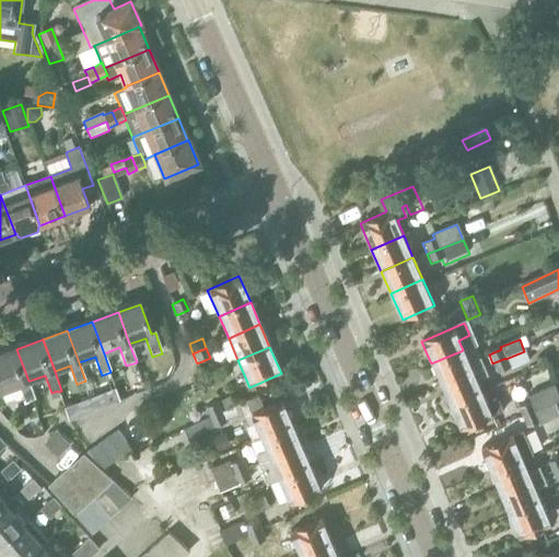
[(28,381),(16,349),(0,355),(0,392),(19,384),(26,404),(35,401),(28,381)]
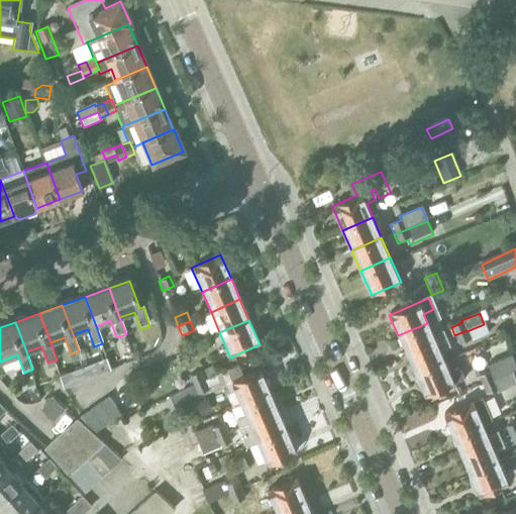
[(427,323),(398,335),(407,355),(435,343),(446,339),(442,331),(432,335),(427,323)]
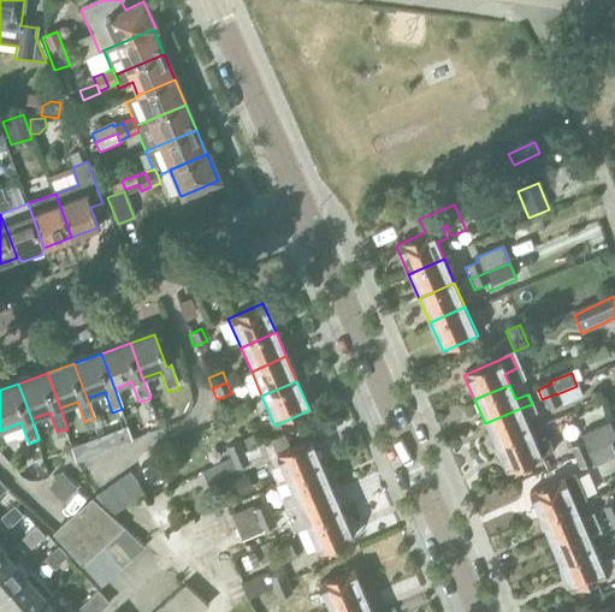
[(577,386),(556,394),(556,393),(542,399),(547,411),(561,405),(562,406),(581,398),(577,386)]
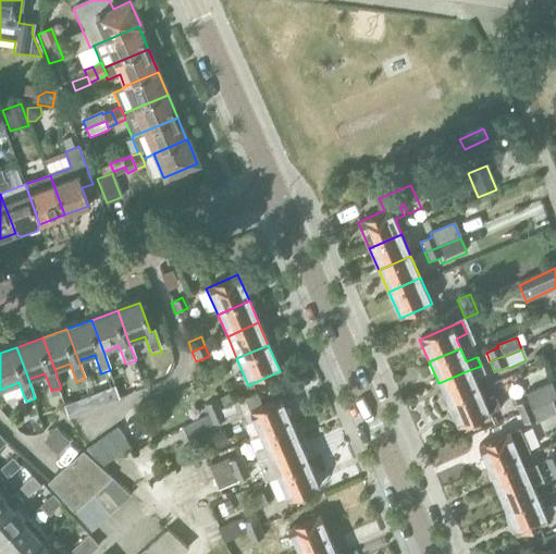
[(481,366),(469,370),(439,383),(448,406),(479,392),(473,379),(484,374),(481,366)]
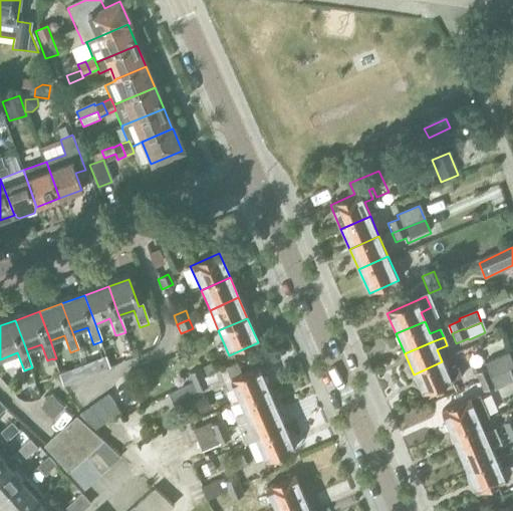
[(479,382),(491,377),(512,368),(512,366),(508,354),(484,364),(486,370),(476,374),(479,382)]
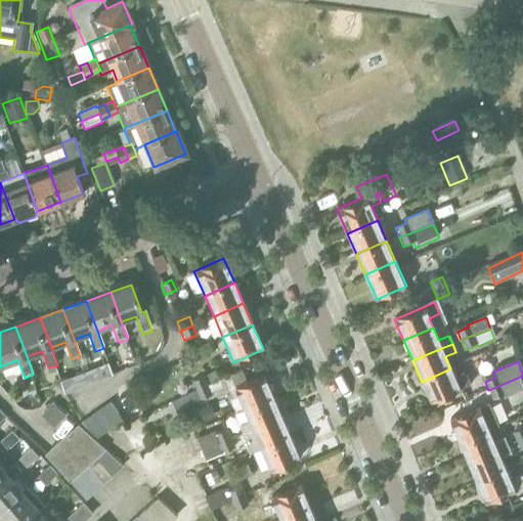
[(53,365),(48,367),(46,368),(49,376),(56,373),(54,366),(53,365)]
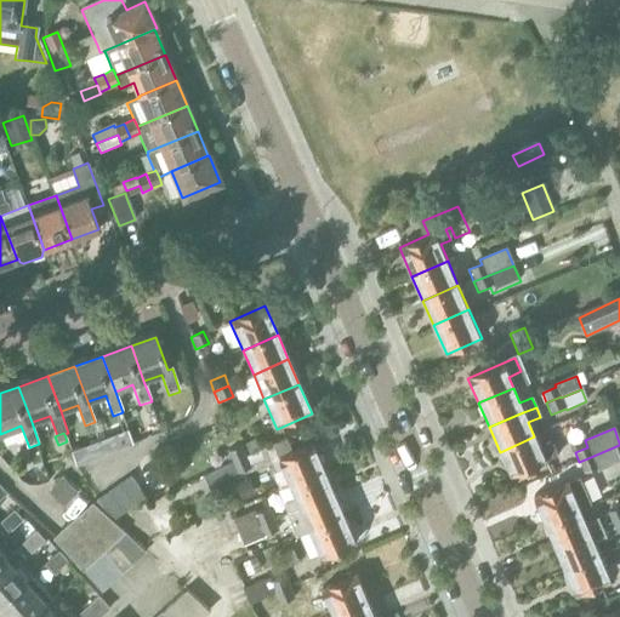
[(534,436),(500,452),(511,476),(557,457),(551,443),(539,449),(534,436)]
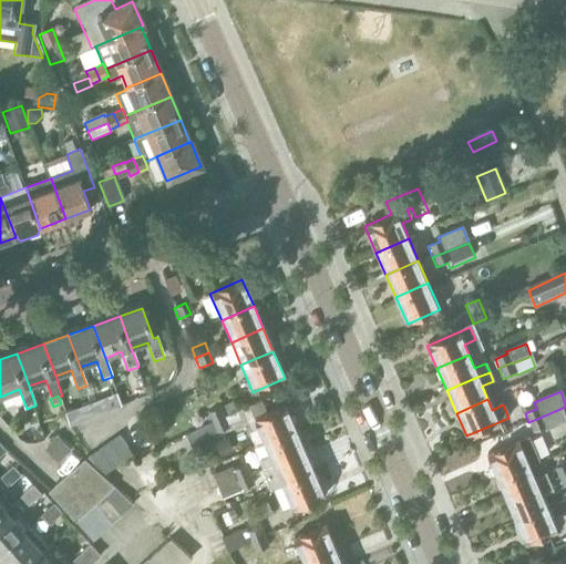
[(227,418),(237,413),(233,402),(223,407),(227,418)]
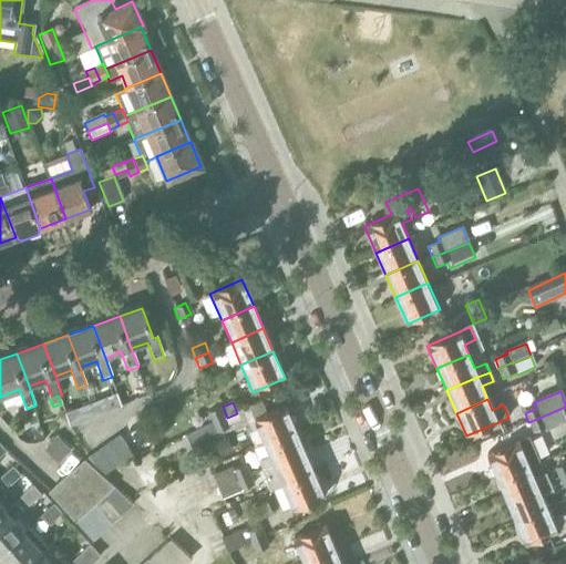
[(265,443),(296,430),(285,407),(267,414),(254,420),(265,443)]
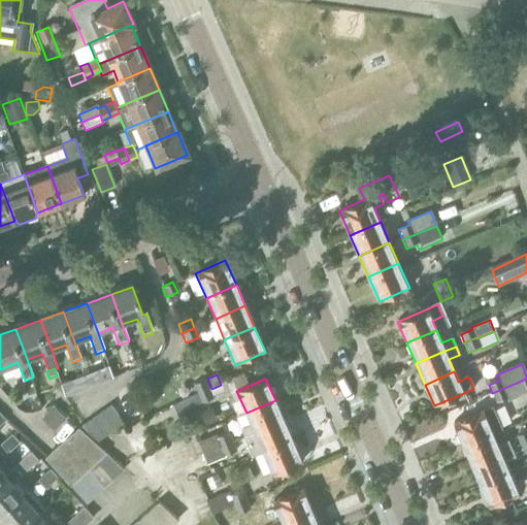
[(197,395),(209,390),(205,381),(193,386),(197,395)]
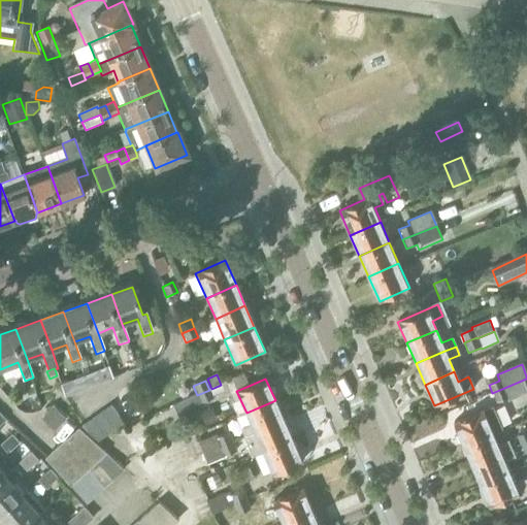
[(508,398),(504,388),(492,393),(496,403),(508,398)]
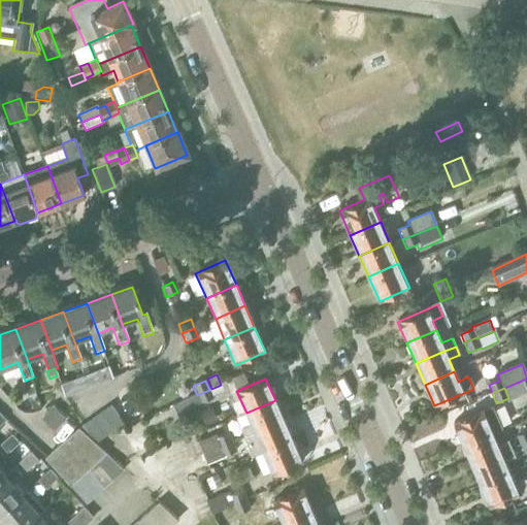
[(209,390),(197,395),(201,404),(213,398),(209,390)]
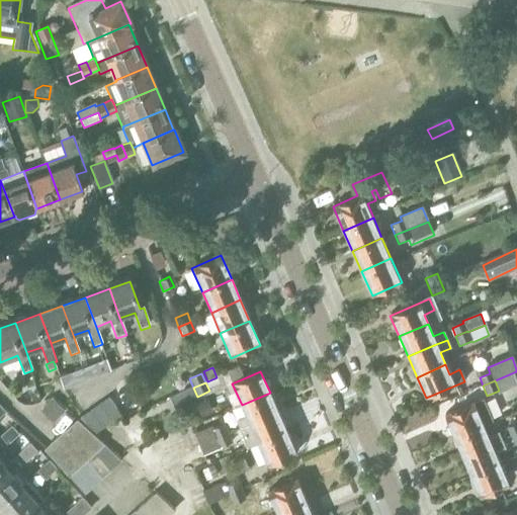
[(193,388),(183,393),(169,399),(173,408),(189,402),(188,400),(197,397),(193,388)]
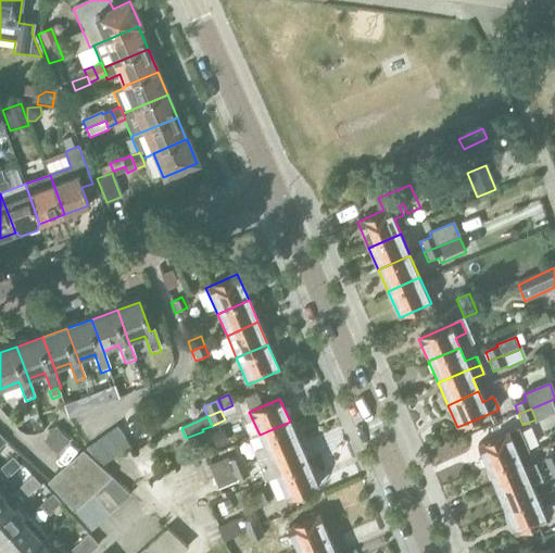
[(260,435),(265,449),(256,453),(260,461),(299,444),(290,422),(260,435)]
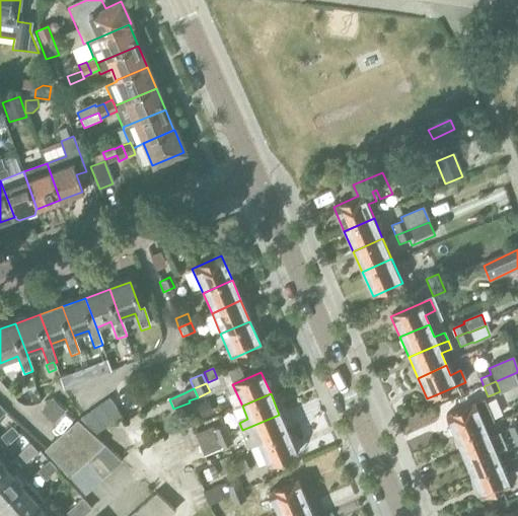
[(107,399),(99,406),(112,423),(121,417),(107,399)]
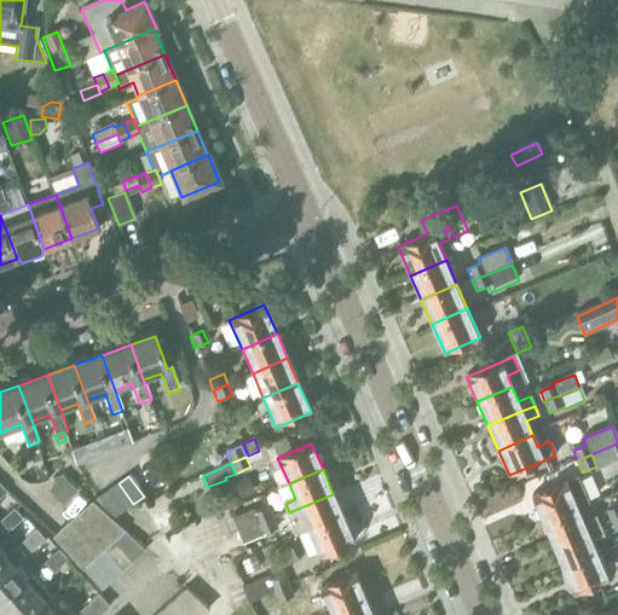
[(588,502),(576,476),(531,494),(542,521),(577,506),(588,502)]
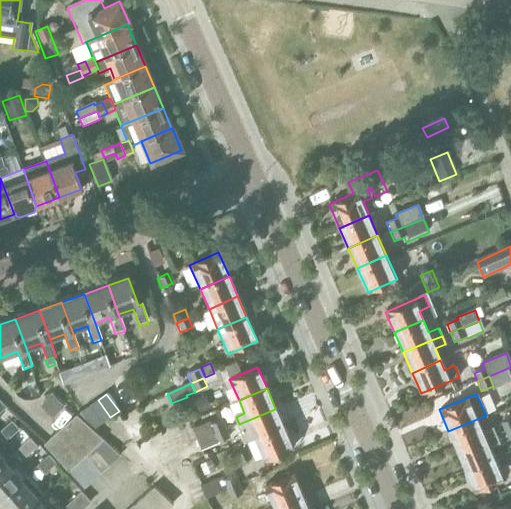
[(51,395),(40,406),(53,418),(63,408),(51,395)]
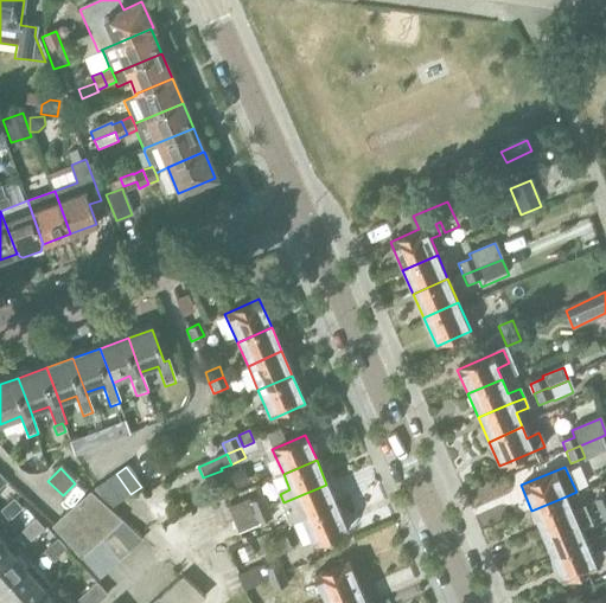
[(246,487),(240,472),(230,475),(236,491),(246,487)]
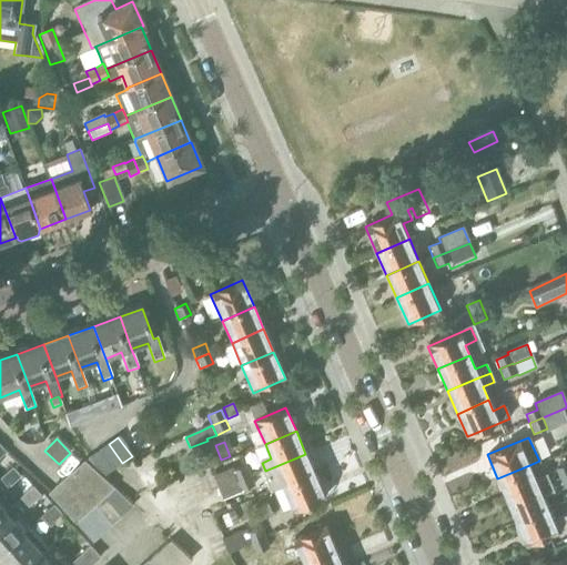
[(122,463),(109,444),(99,452),(112,471),(122,463)]
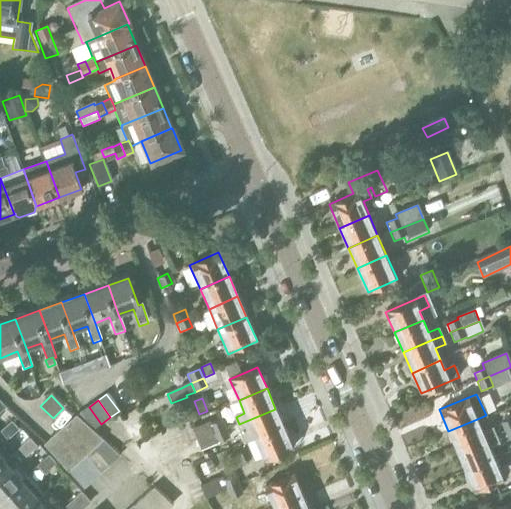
[(101,424),(89,407),(80,413),(92,430),(101,424)]
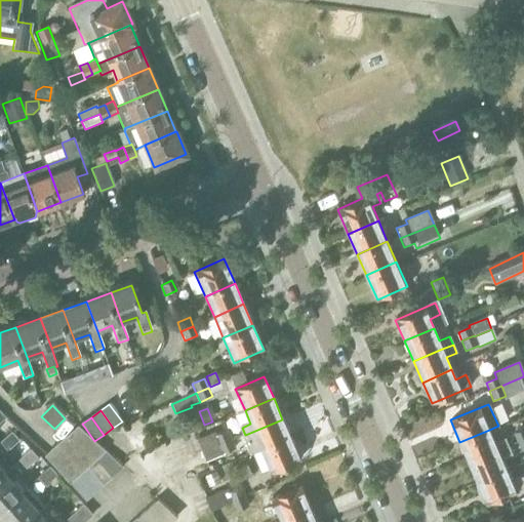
[(291,440),(282,419),(245,435),(248,443),(257,440),(263,452),(291,440)]
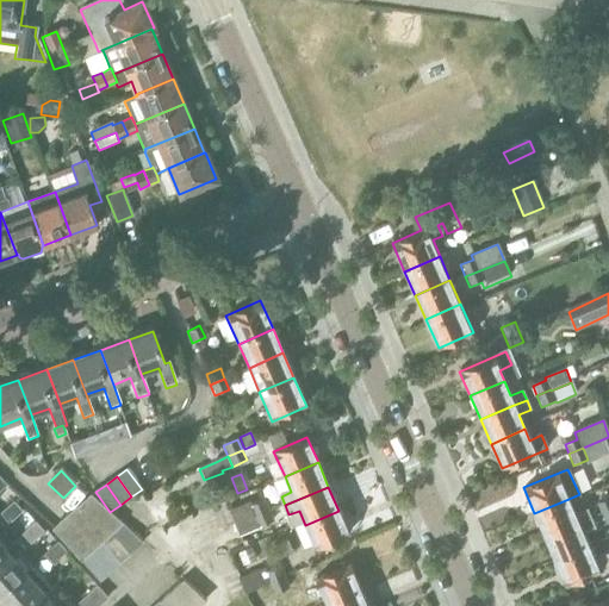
[(110,532),(120,523),(89,494),(51,528),(80,558),(89,550),(100,541),(110,532)]
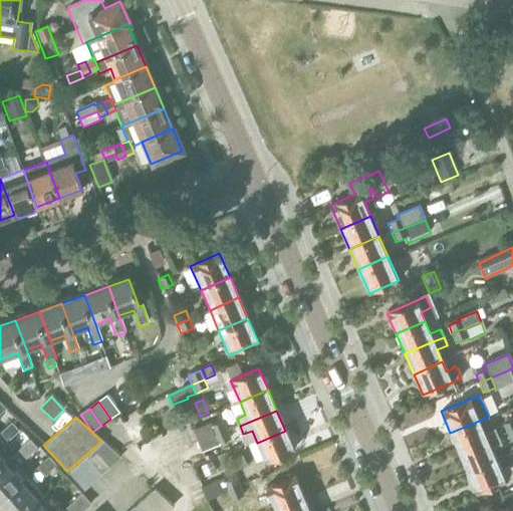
[(506,434),(512,431),(512,417),(512,418),(512,419),(512,420),(502,425),(506,434)]
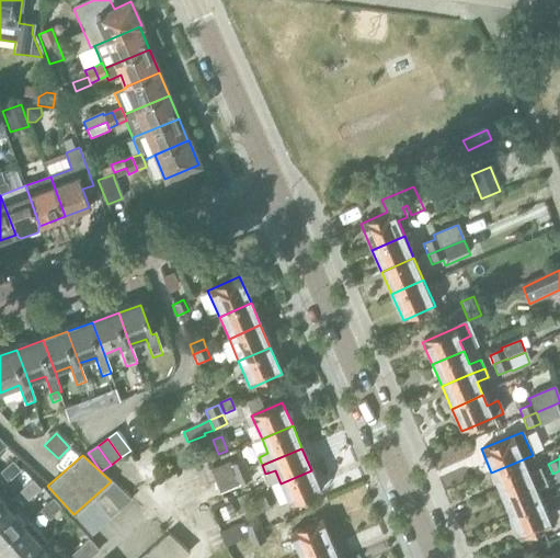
[(528,473),(523,459),(491,473),(501,494),(543,477),(539,468),(528,473)]
